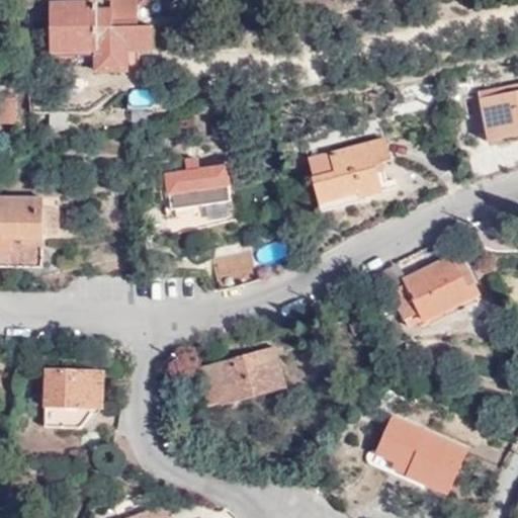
[(148,0),(133,0),(134,0),(127,0),(109,0),(109,9),(110,18),(133,19),(133,5),(148,5),(148,0)]
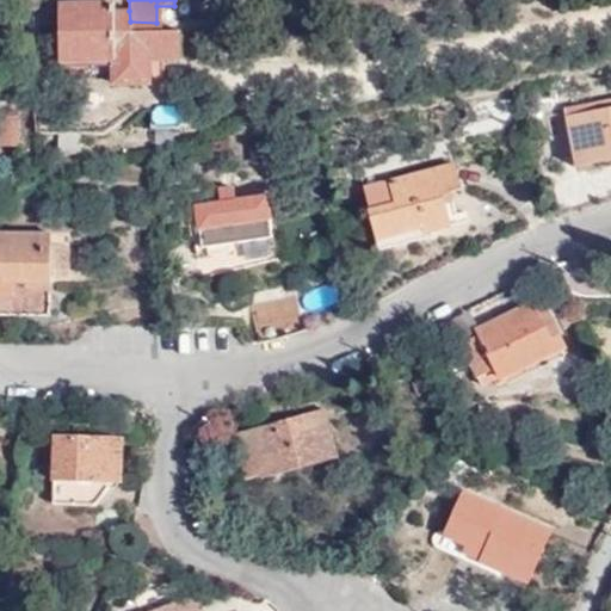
[(130,22),(129,11),(112,12),(112,4),(57,4),(57,73),(109,73),(107,81),(149,81),(150,60),(178,60),(179,31),(156,30),(156,23),(130,22)]
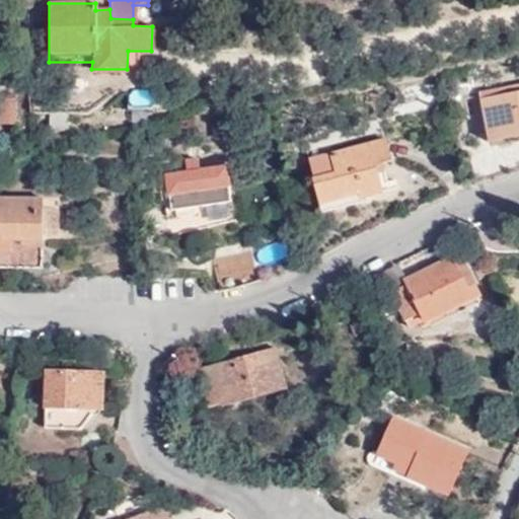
[(490,143),(518,138),(518,91),(482,99),(490,143)]
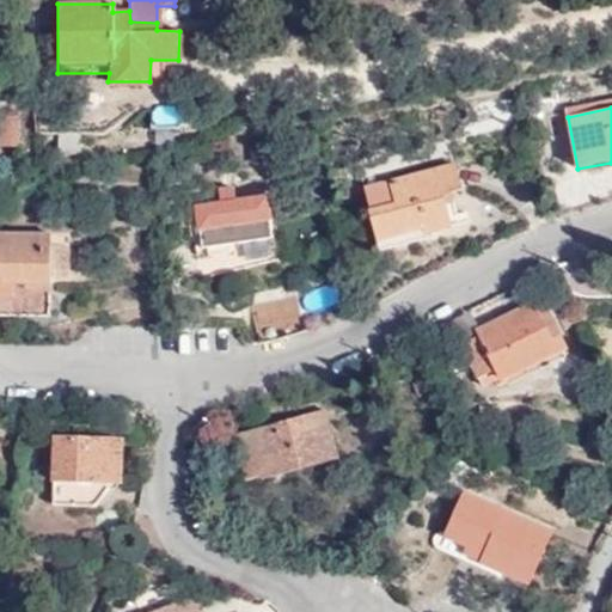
[(0,146),(19,147),(19,117),(0,116),(0,146)]
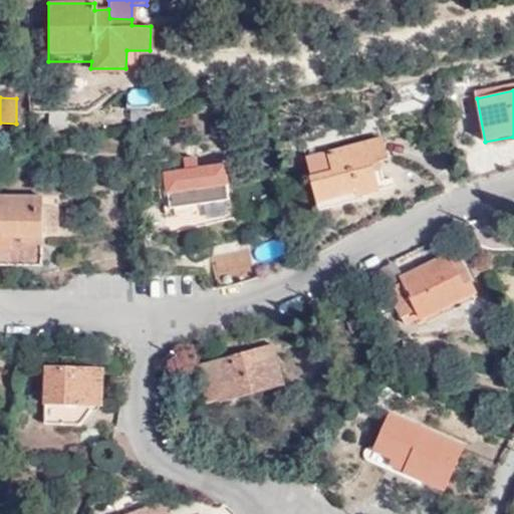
[(387,157),(380,137),(304,157),(316,200),(349,191),(351,196),(377,188),(369,162),(387,157)]
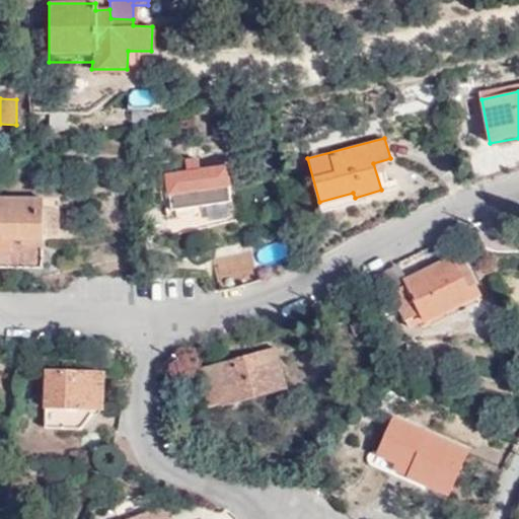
[(472,182),(518,169),(518,154),(514,156),(510,142),(464,151),(472,182)]
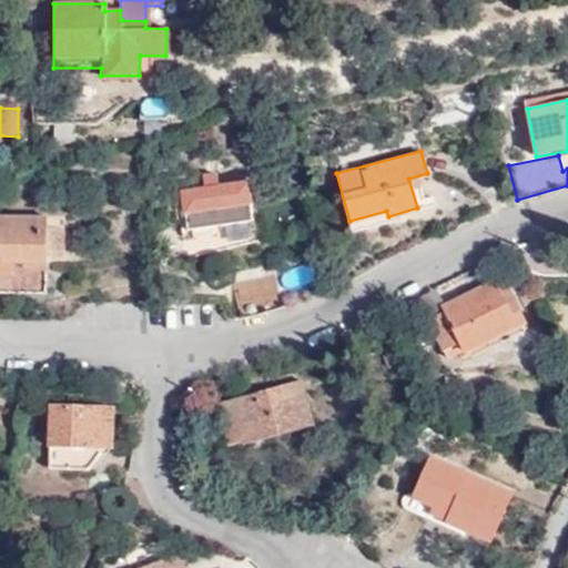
[(246,180),(169,190),(169,206),(183,205),(185,229),(253,220),(246,180)]
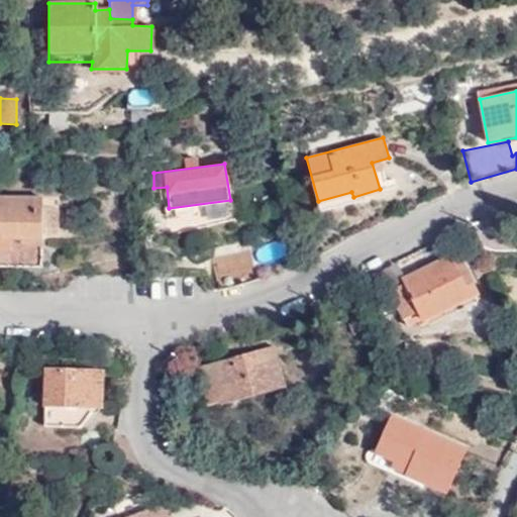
[(0,235),(42,236),(43,208),(43,197),(0,197),(0,235)]
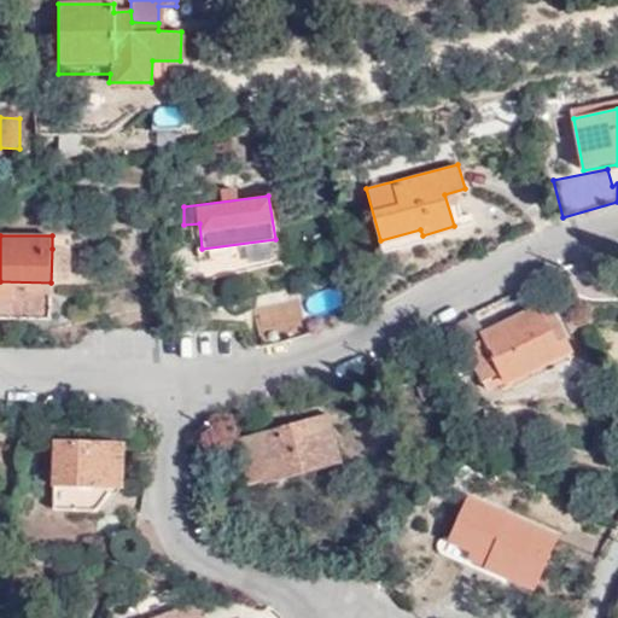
[(71,249),(52,249),(51,283),(71,283),(71,249)]
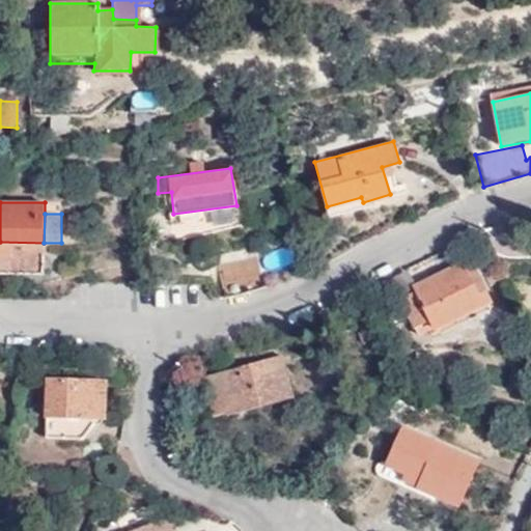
[(0,272),(45,273),(45,253),(0,252),(0,272)]
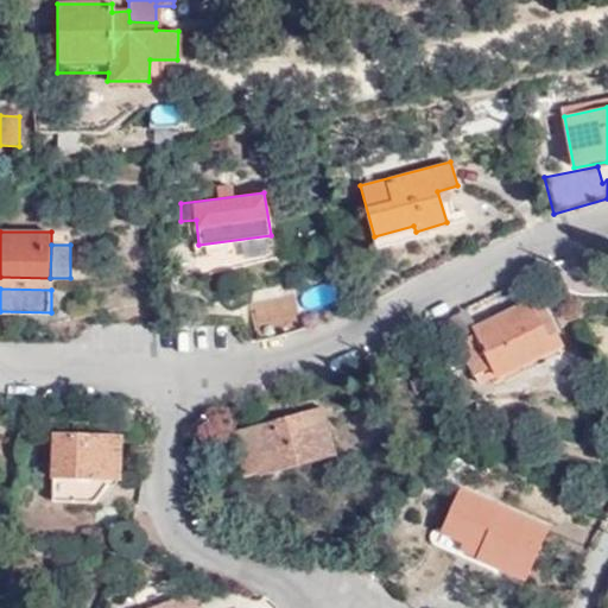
[(254,305),(263,339),(284,334),(276,299),(254,305)]
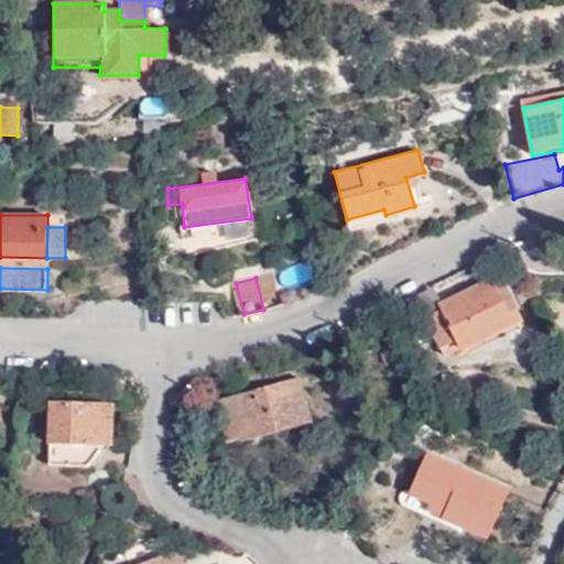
[(494,292),(488,280),(438,302),(442,308),(425,317),(438,345),(456,336),(462,348),(522,320),(507,286),(494,292)]
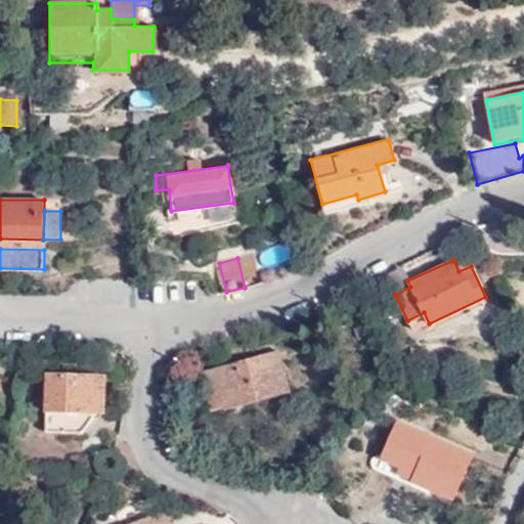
[(284,392),(273,350),(198,368),(209,411),(284,392)]
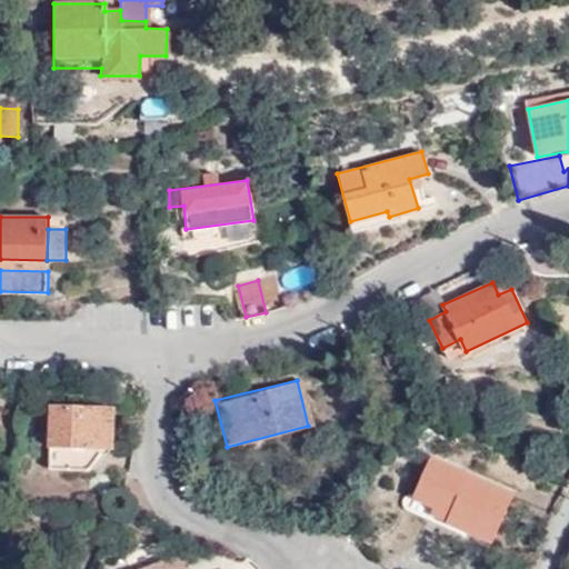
[(48,471),(91,472),(91,449),(107,449),(112,450),(115,410),(51,407),(48,471)]
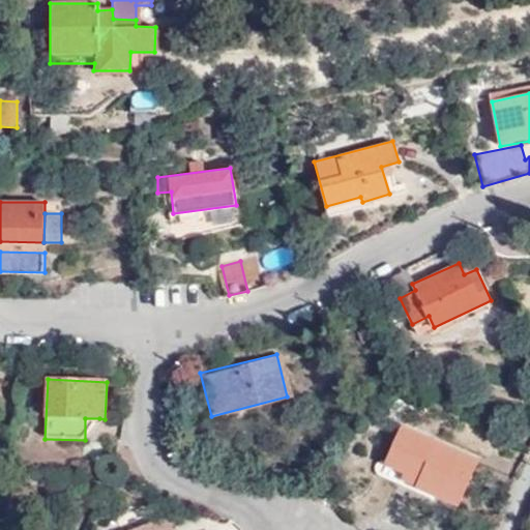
[(85,418),(85,440),(99,418),(85,418)]
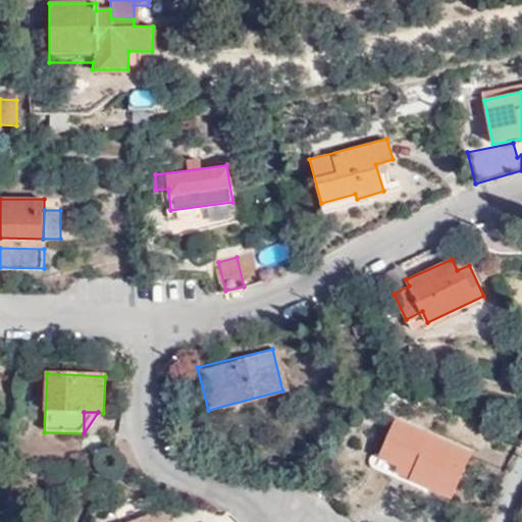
[(415,469),(412,477),(453,494),(470,451),(395,418),(380,455),(415,469)]
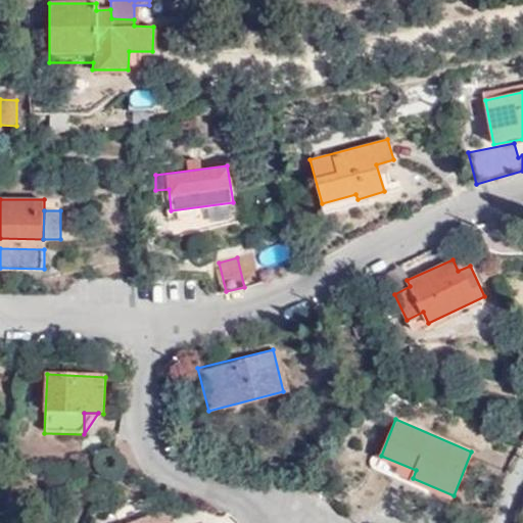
[(377,464),(413,478),(416,470),(381,456),(377,464)]
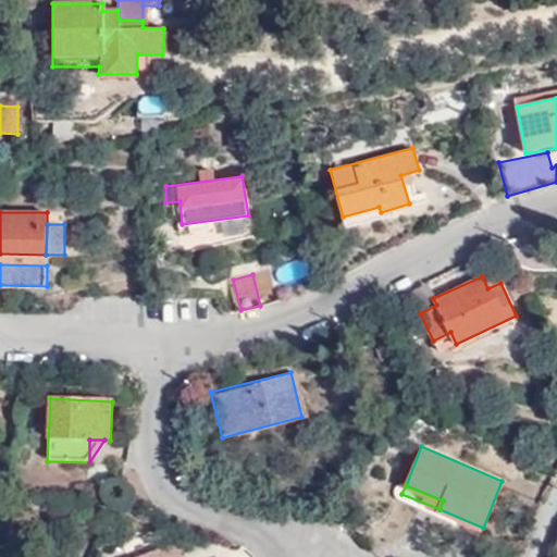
[(181,556),(176,545),(148,556),(181,556)]
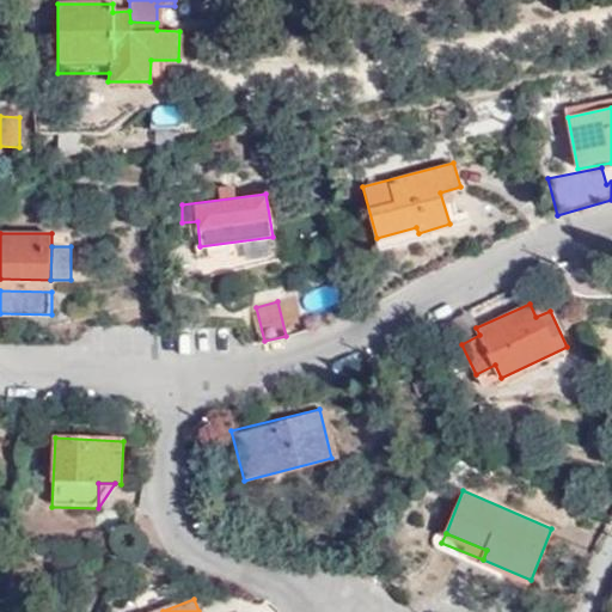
All buildings are outlined.
